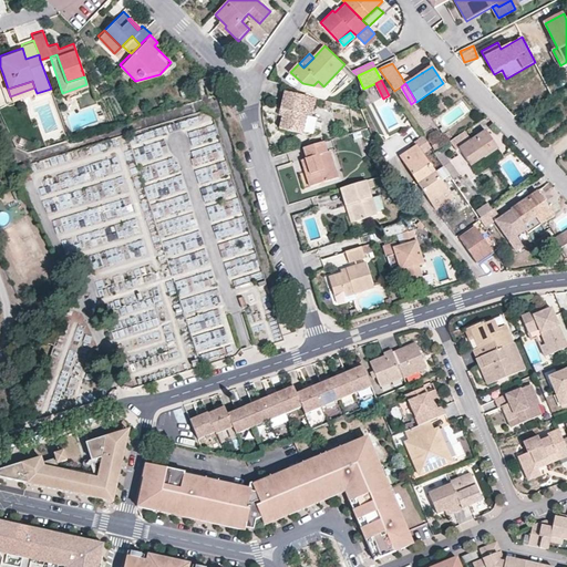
[(308,114),(306,113),(309,96),(285,91),(281,109),(285,110),(284,115),(280,127),(305,133),(308,114)]
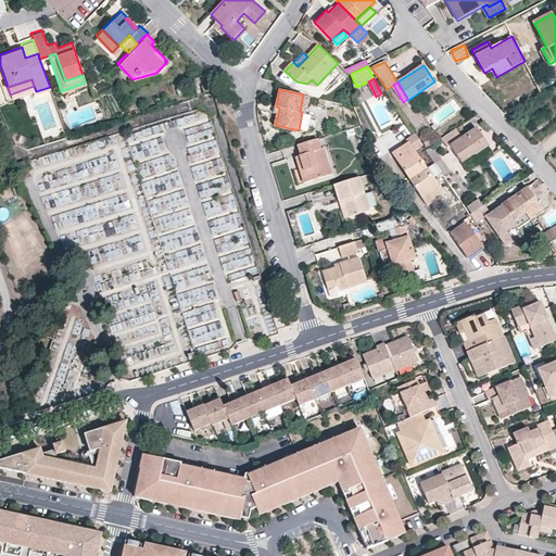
[(302,112),(307,113),(311,96),(303,95),(300,111),(302,112)]
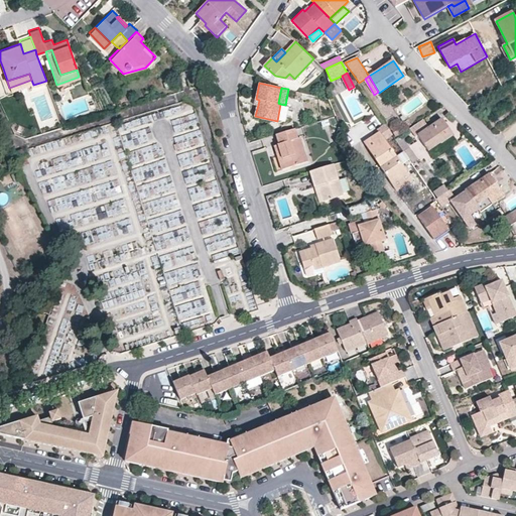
[(418,134),(428,151),(453,134),(442,119),(429,127),(427,129),(418,134)]
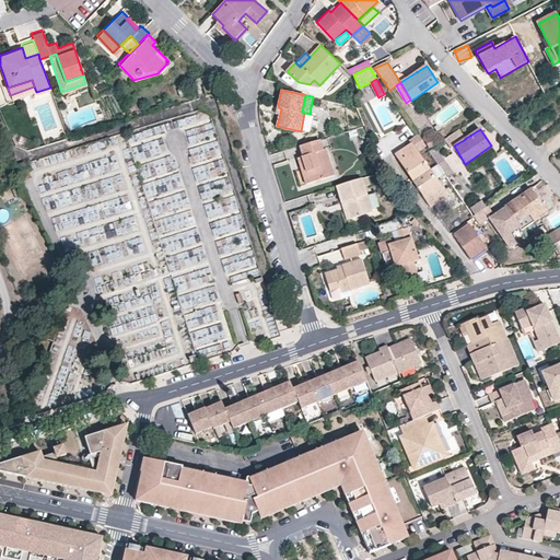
[(464,140),(458,131),(446,140),(452,148),(454,146),(464,140)]
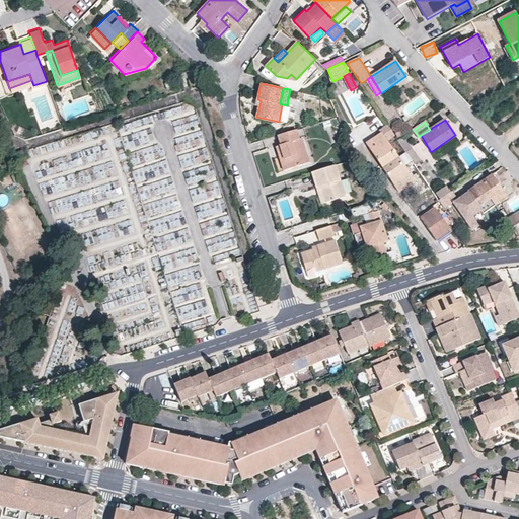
[(379,130),(381,133),(386,139),(393,134),(386,125),(379,130)]
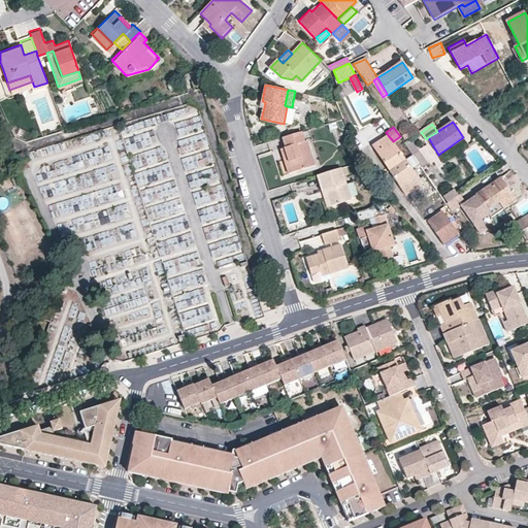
[(282,137),(285,147),(289,161),(285,162),(289,173),(316,164),(304,130),(282,137)]
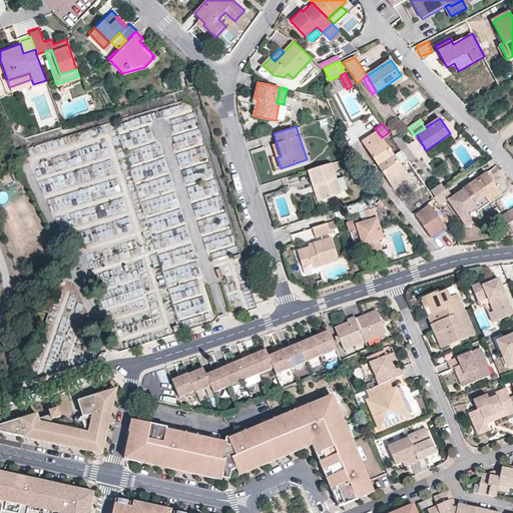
[(377,131),(363,141),(379,166),(394,156),(382,137),(377,131)]
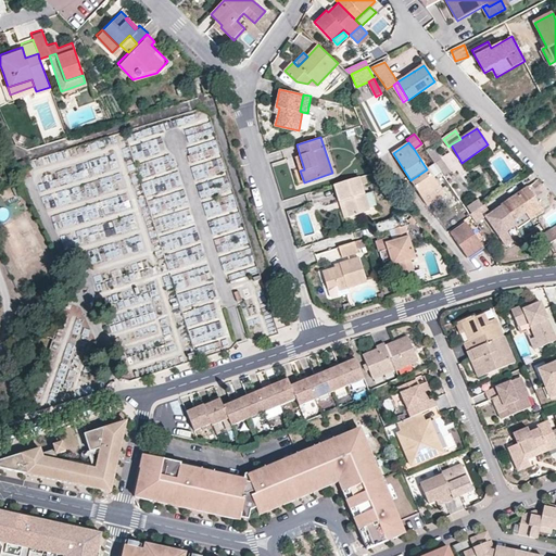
[(433,146),(426,151),(434,163),(442,159),(433,146)]
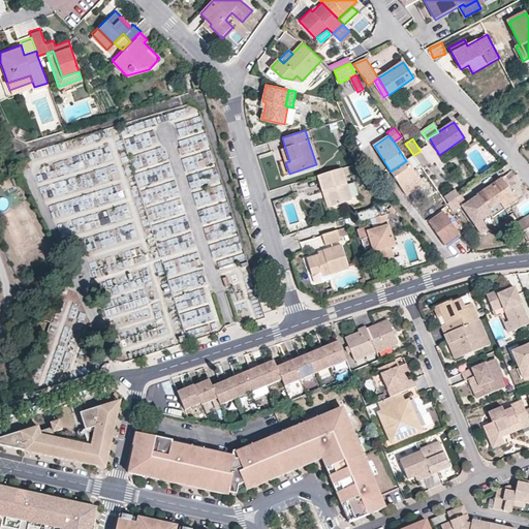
[(285,148),(281,149),(285,162),(289,161),(285,148)]
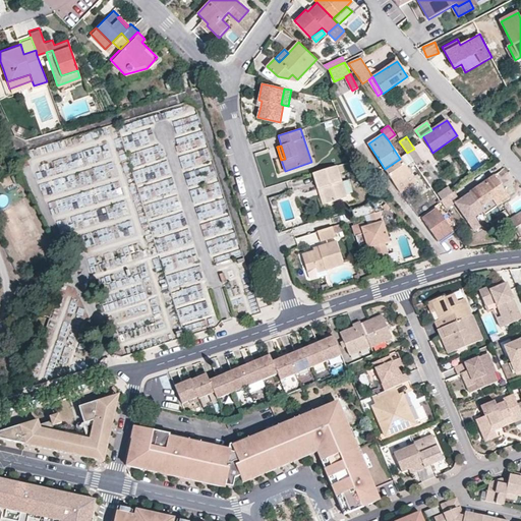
[(421,160),(414,149),(407,153),(415,164),(421,160)]
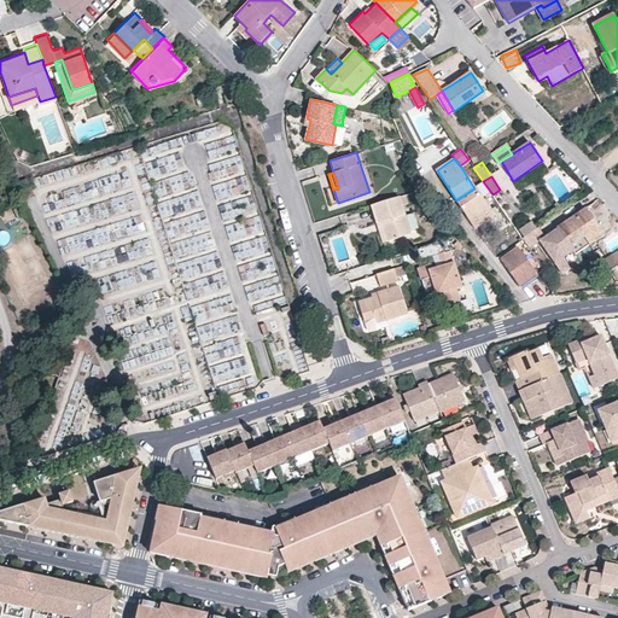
[(29,179),(18,182),(25,199),(35,194),(29,179)]
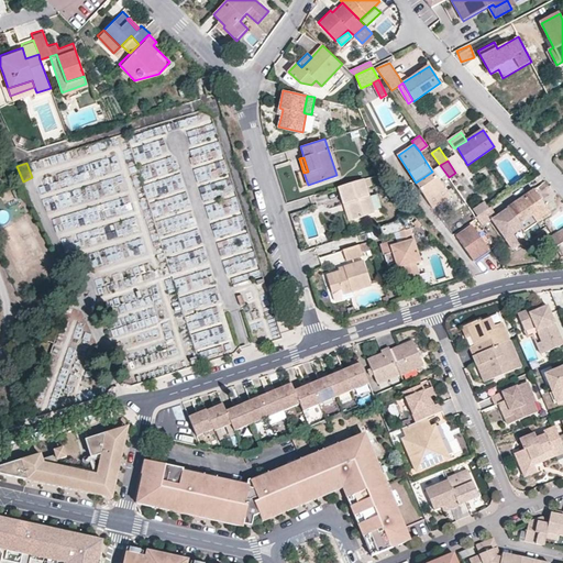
[(432,172),(416,183),(433,208),(450,198),(432,172)]
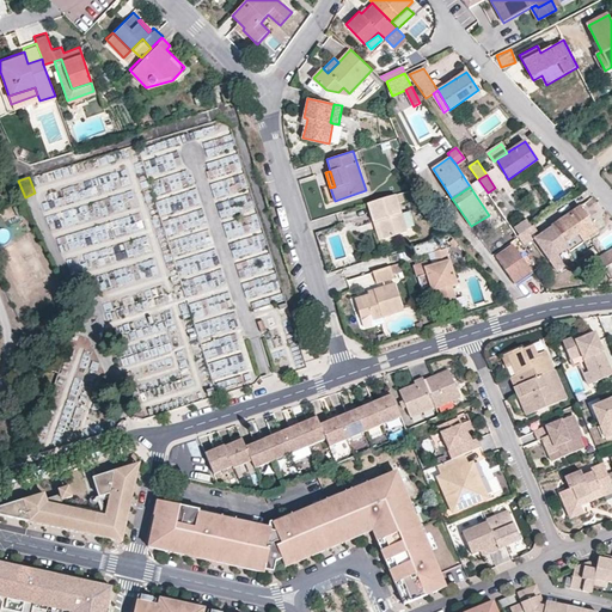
[(368,202),(374,220),(378,219),(384,238),(409,231),(407,227),(402,212),(397,193),(368,202)]
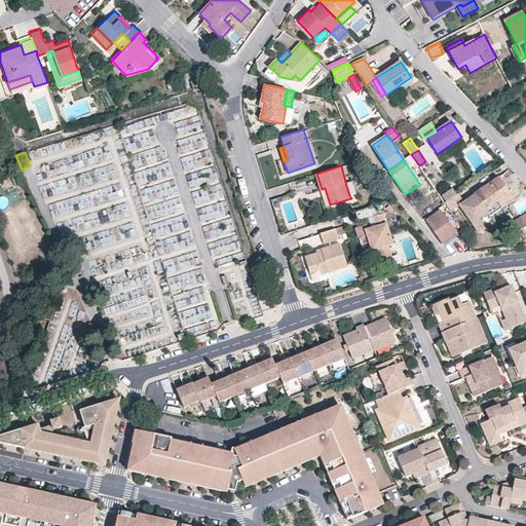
[(510,193),(499,177),(475,193),(476,194),(486,210),(510,193)]
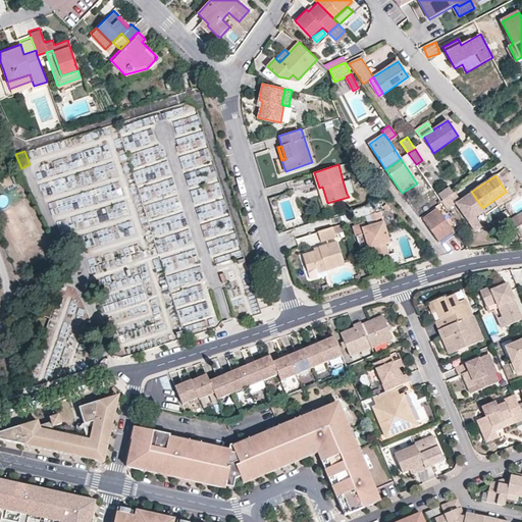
[(48,183),(51,193),(64,190),(61,178),(48,183)]
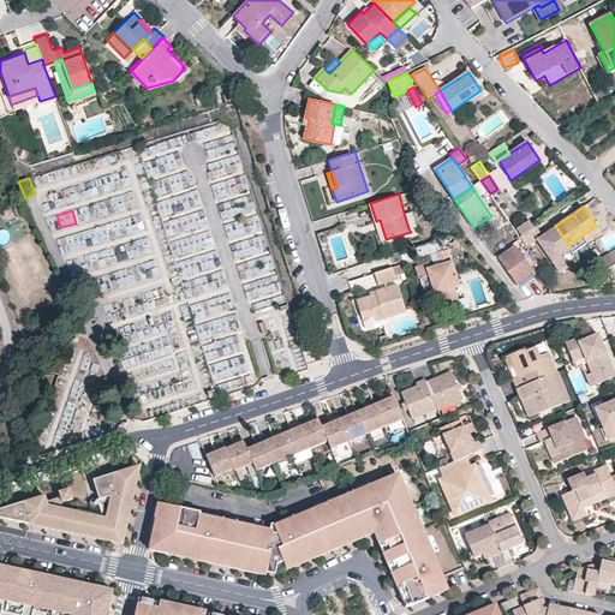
[(412,210),(404,213),(408,228),(417,226),(412,210)]
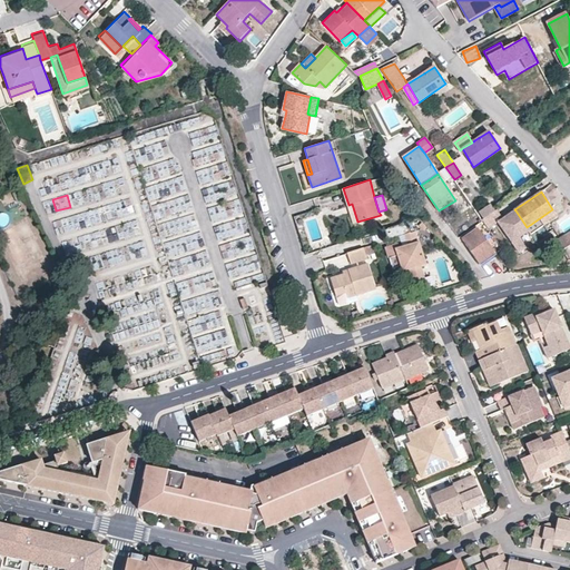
[(478,210),(483,218),(498,208),(493,202),(478,210)]
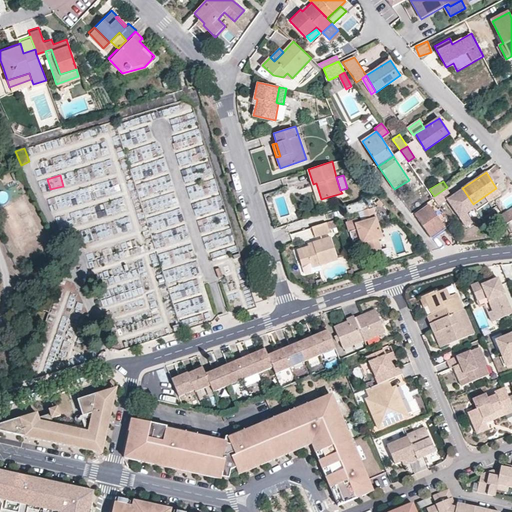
[(316,183),(313,184),(318,200),(321,199),(316,183)]
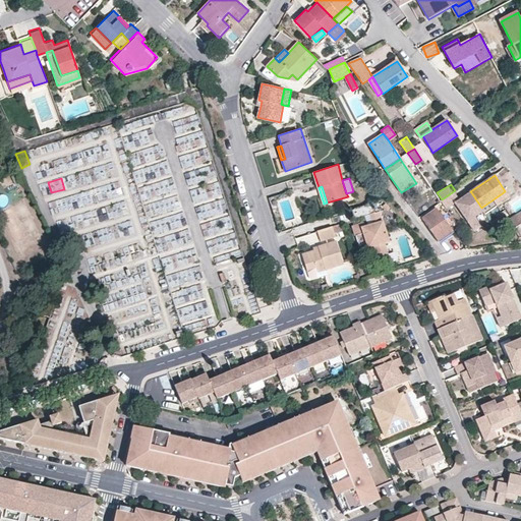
[(104,188),(49,199),(52,214),(73,210),(72,207),(122,195),(120,187),(105,190),(104,188)]
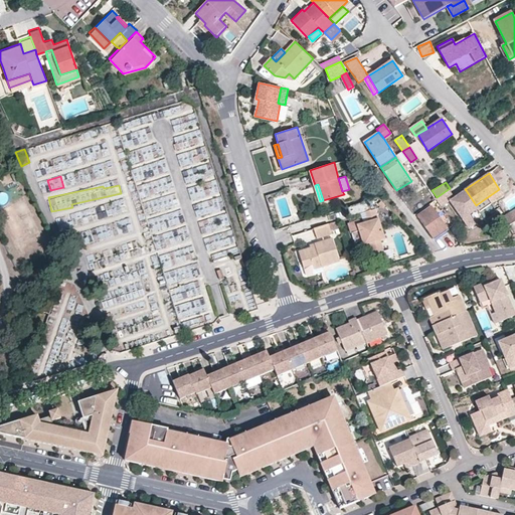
[(476,205),(466,190),(456,197),(450,188),(437,197),(435,198),(438,202),(442,207),(450,201),(467,223),(473,218),(470,214),(478,208),(476,205)]
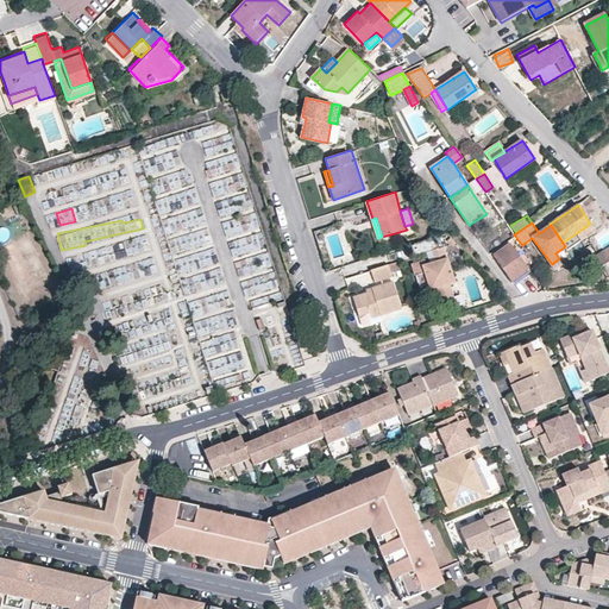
[(596,232),(590,224),(563,243),(565,246),(569,251),(596,232)]
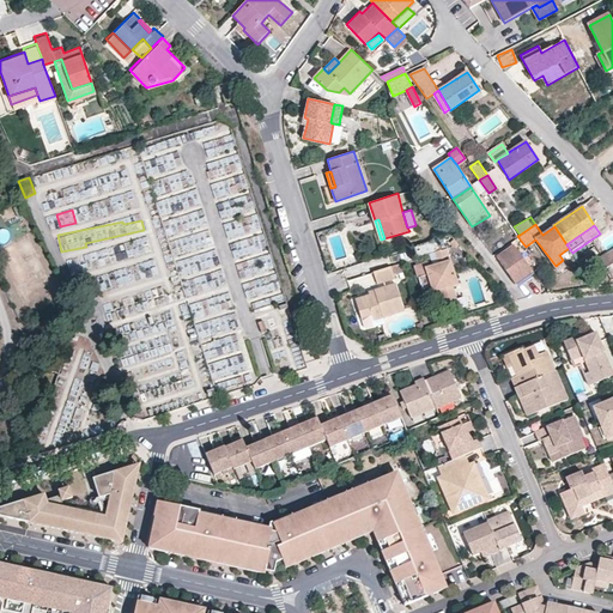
[(439,261),(435,263),(426,266),(426,263),(417,266),(428,298),(436,295),(436,292),(441,290),(454,286),(460,284),(448,247),(442,248),(438,237),(436,237),(414,244),(418,256),(431,253),(437,250),(439,261)]
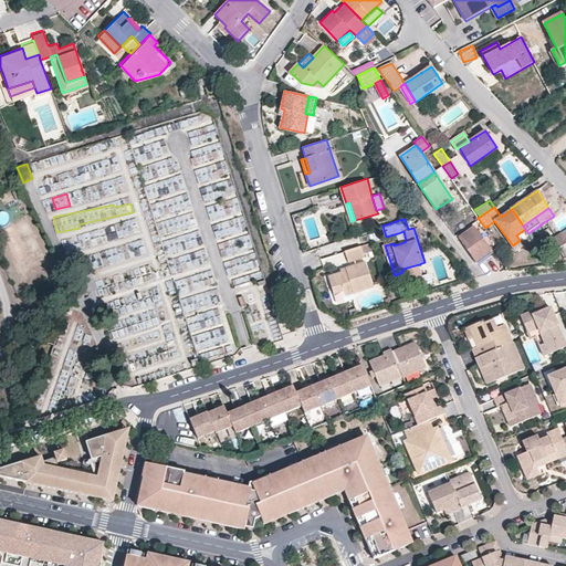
[(132,220),(115,227),(119,237),(136,230),(132,220)]
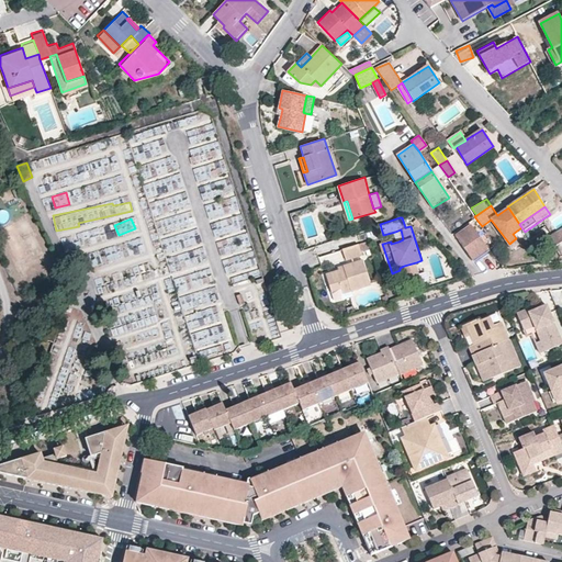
[(495,246),(482,226),(478,221),(457,235),(474,259),(495,246)]
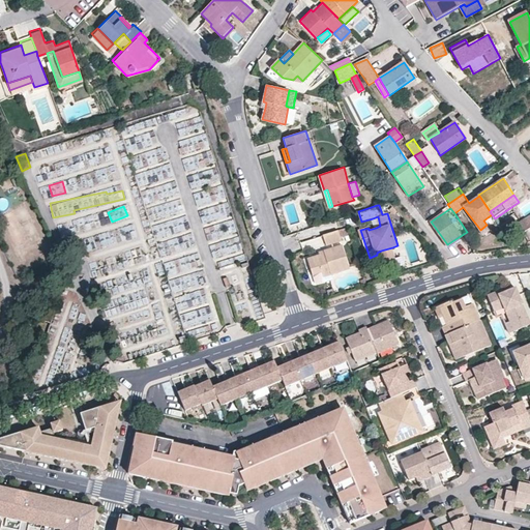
[(529,214),(519,223),(525,231),(529,228),(529,214)]
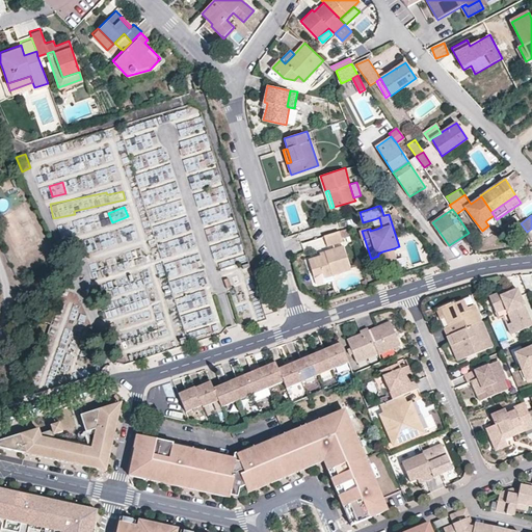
[(493,231),(488,225),(482,231),(485,236),(493,231)]
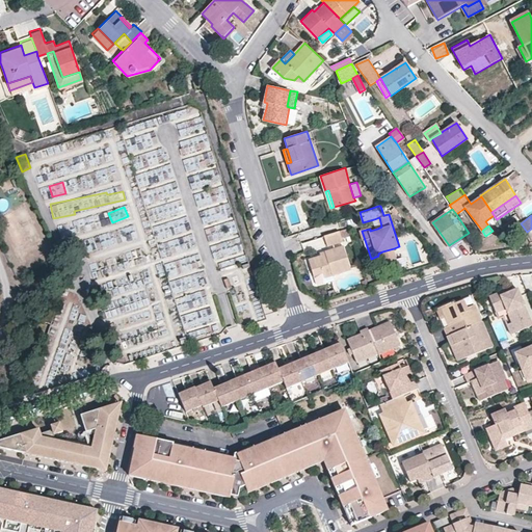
[(341,230),(343,237),(352,234),(349,228),(341,230)]
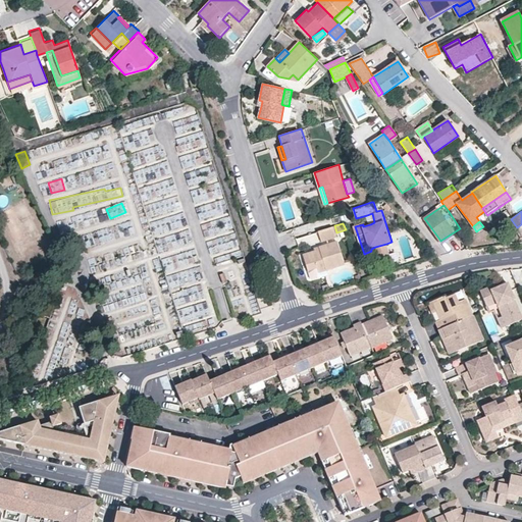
[(336,232),(334,225),(319,230),(322,240),(336,236),(336,232)]
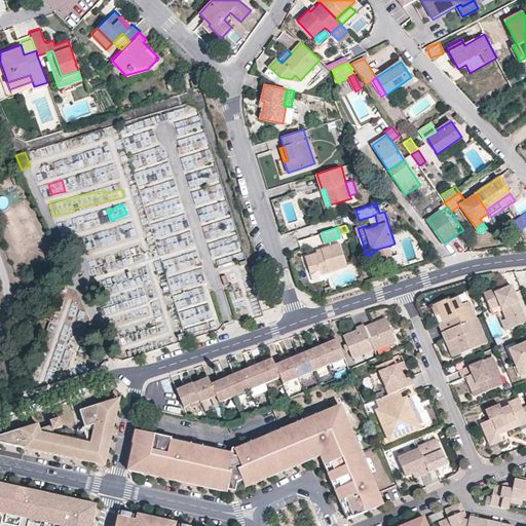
[(321,248),(322,250),(305,255),(310,270),(321,267),(322,272),(329,270),(347,264),(339,240),(321,248)]
